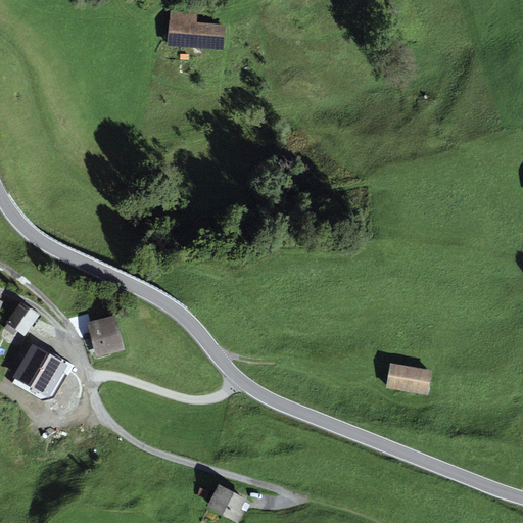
[(198,10),(170,8),(168,47),(224,50),(225,25),(197,24),(198,10)]
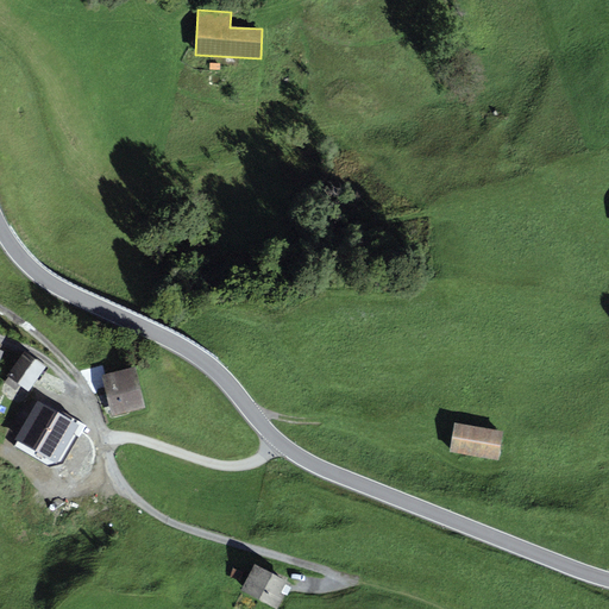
[(45,368),(24,352),(6,376),(29,391),(45,368)]
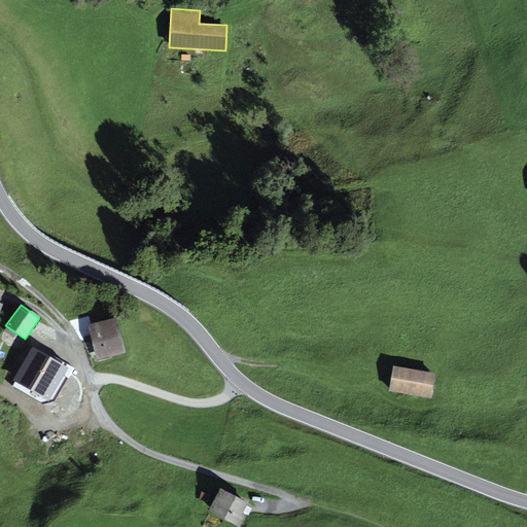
[(118,320),(91,326),(99,361),(127,354),(118,320)]
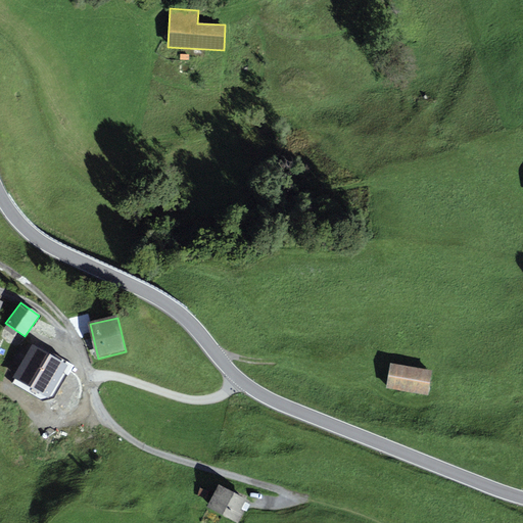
[(67,366),(32,344),(12,378),(48,398),(67,366)]
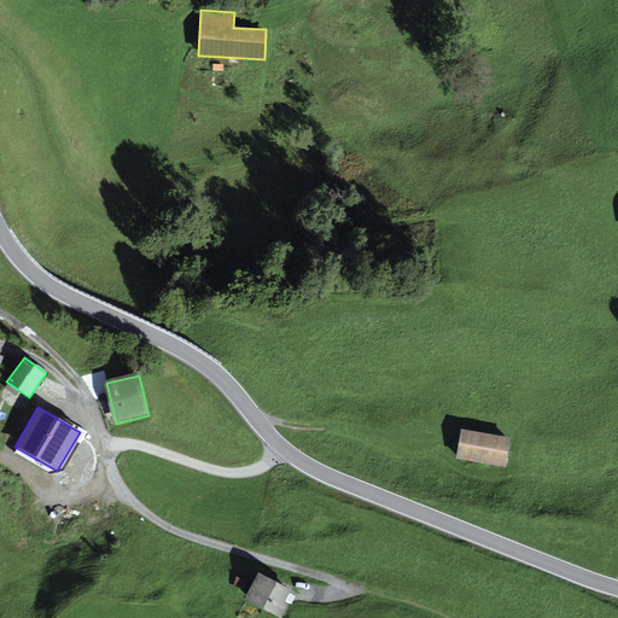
[(513,438),(464,431),(460,459),(509,466),(513,438)]
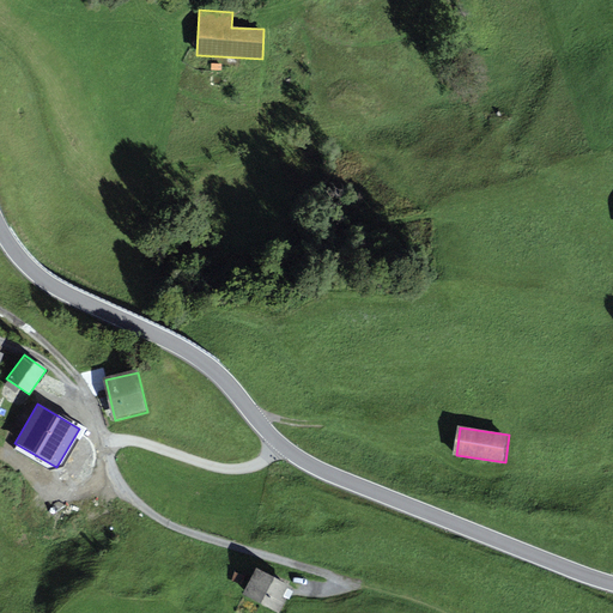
[(283,612),(295,590),(259,571),(244,598),(272,612),(283,612)]
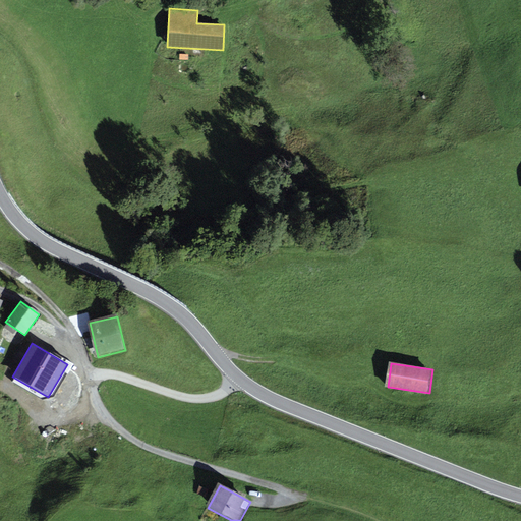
All buildings are outlined.
